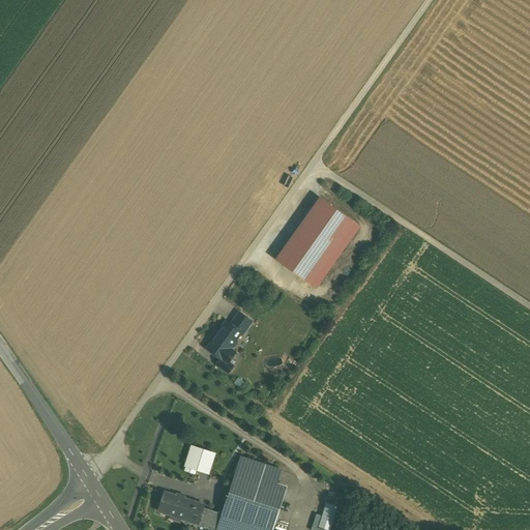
[(354,222),(319,198),(275,259),(310,284),(354,222)]
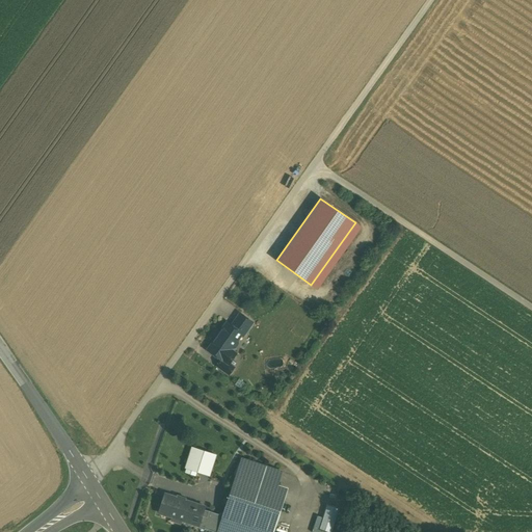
[(240,314),(232,326),(242,334),(241,335),(243,336),(253,322),(240,314)]
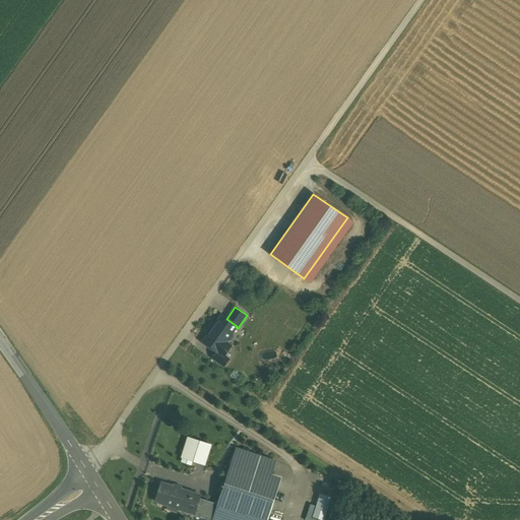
[(222,316),(203,342),(216,351),(223,356),(223,355),(231,345),(225,341),(226,340),(230,340),(233,335),(232,332),(236,327),(237,326),(226,319),(222,316)]
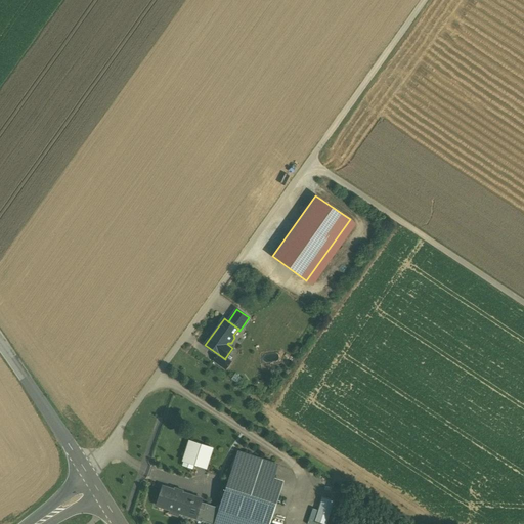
[(225,359),(218,354),(214,360),(225,368),(230,362),(225,358),(225,359)]
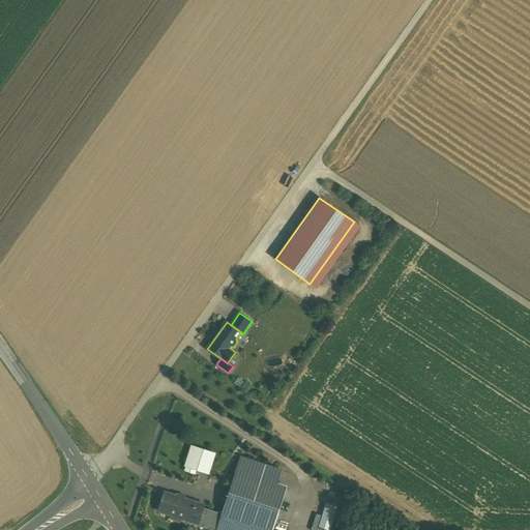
[(192,446),(185,467),(189,468),(197,447),(192,446)]
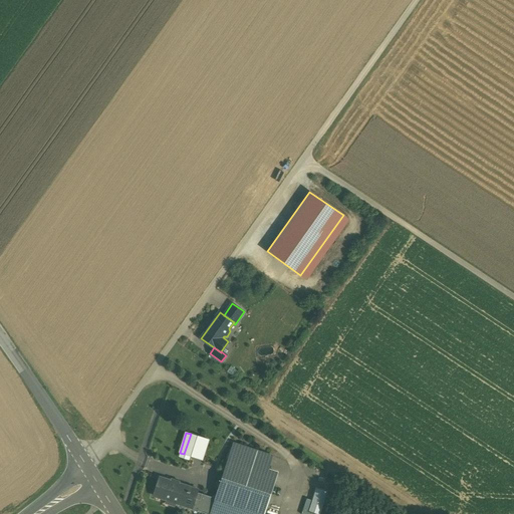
[(203,438),(191,434),(184,454),(197,458),(199,452),(203,438)]
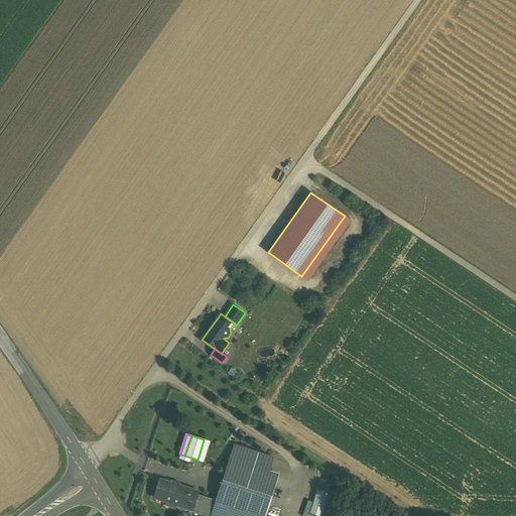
[(204,439),(200,454),(205,455),(209,441),(204,439)]
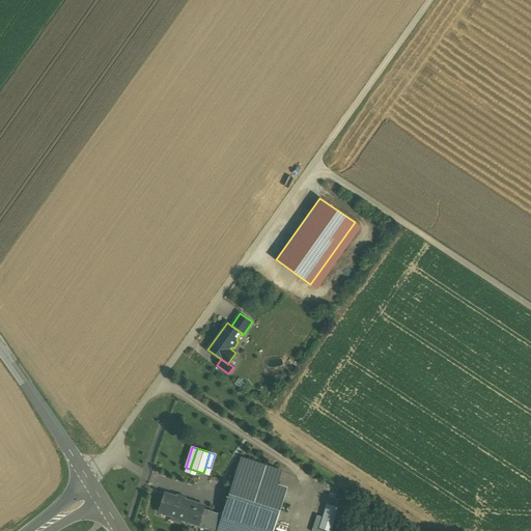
[(236,472),(277,485),(281,473),(241,458),(236,472)]
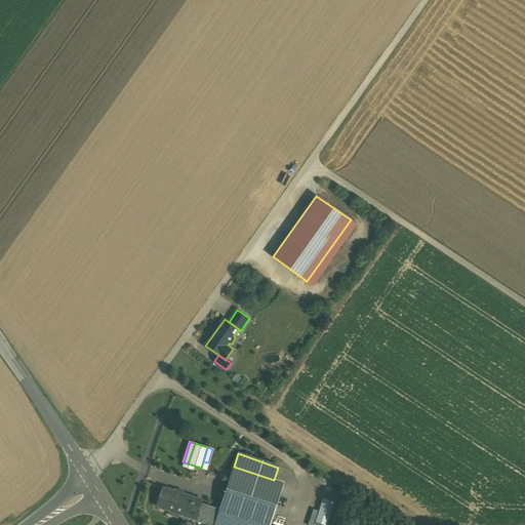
[(274,480),(233,467),(230,479),(279,495),(283,483),(274,480)]
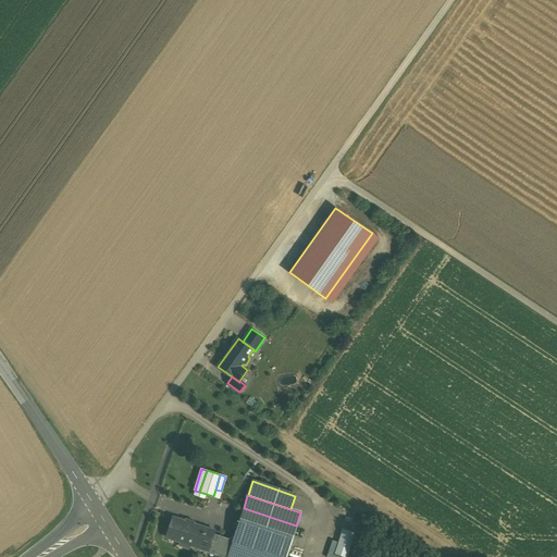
[(285,556),(296,525),(244,508),(232,543),(227,556),(285,556)]
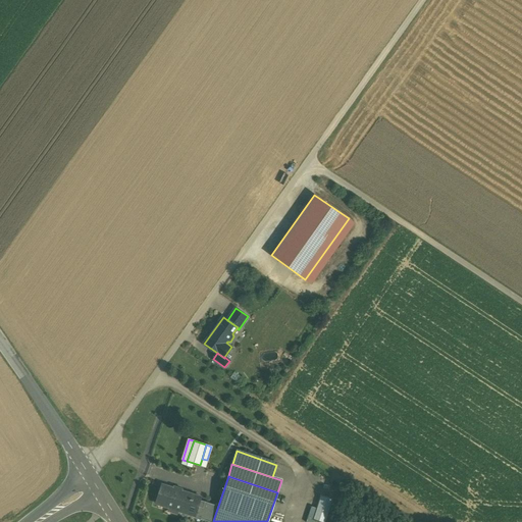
[(200,498),(162,485),(156,504),(195,516),(199,502),(200,498)]
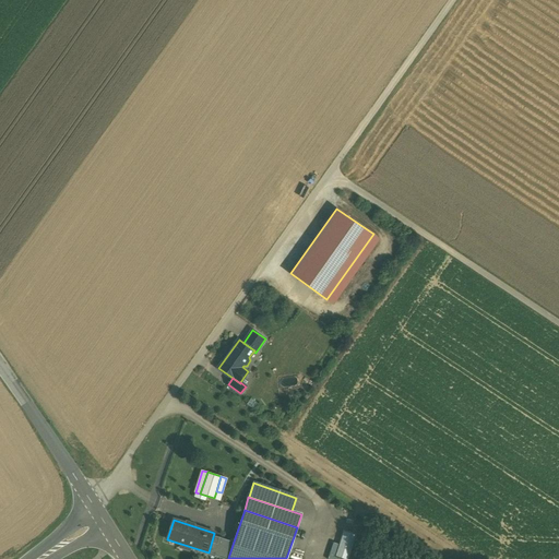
[(233,545),(213,537),(209,552),(228,558),(233,545)]
